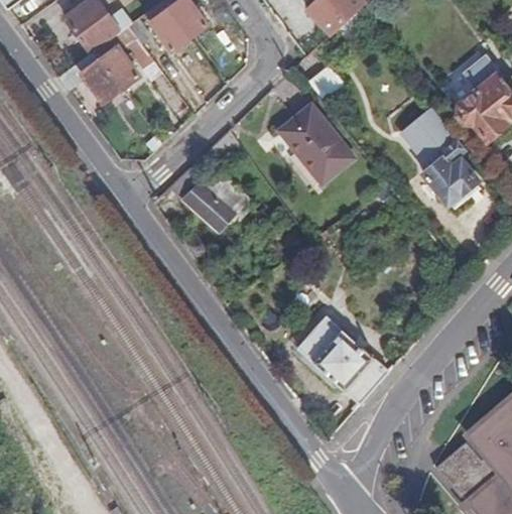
[(0,2),(5,8),(15,0),(0,0),(0,2)]
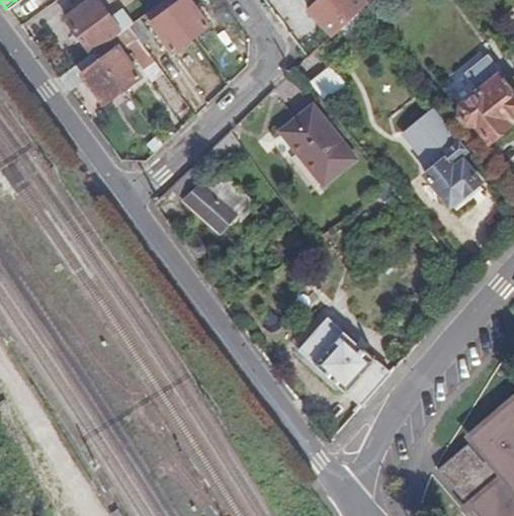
[(85,0),(63,17),(88,53),(92,51),(118,30),(95,0),(85,0)]
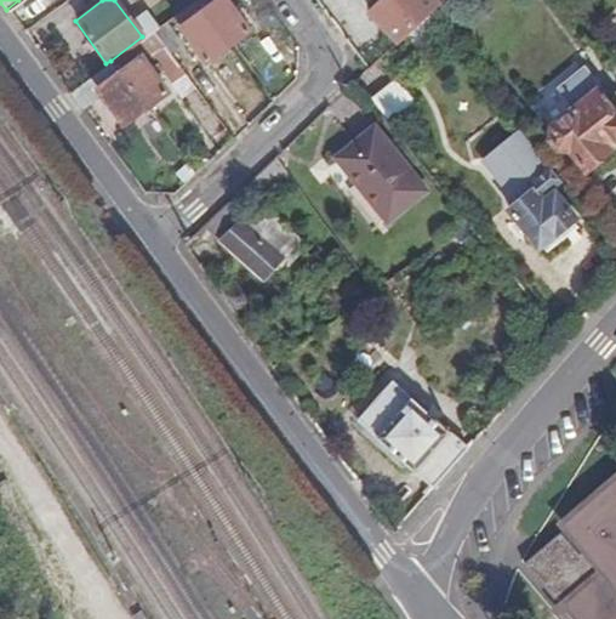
[(226,45),(193,0),(174,15),(180,23),(178,26),(204,61),(226,45)]
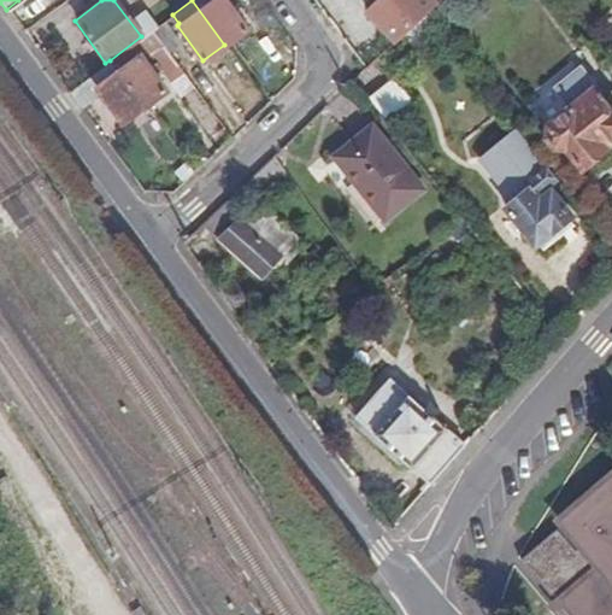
[(192,0),(224,45),(245,29),(223,0),(192,0)]
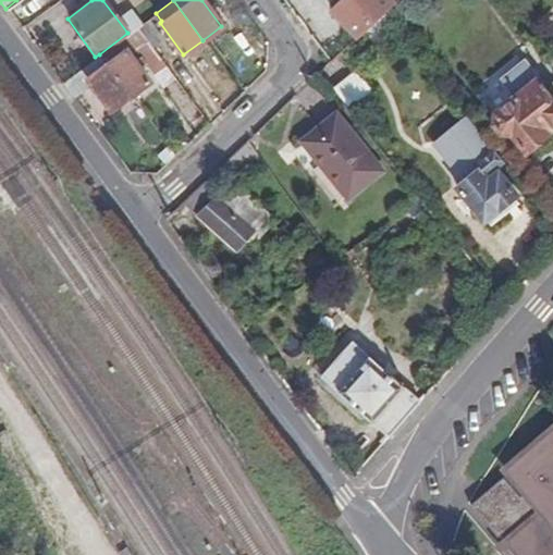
[(340,0),(328,12),(349,40),(358,32),(380,10),(390,0),(340,0)]
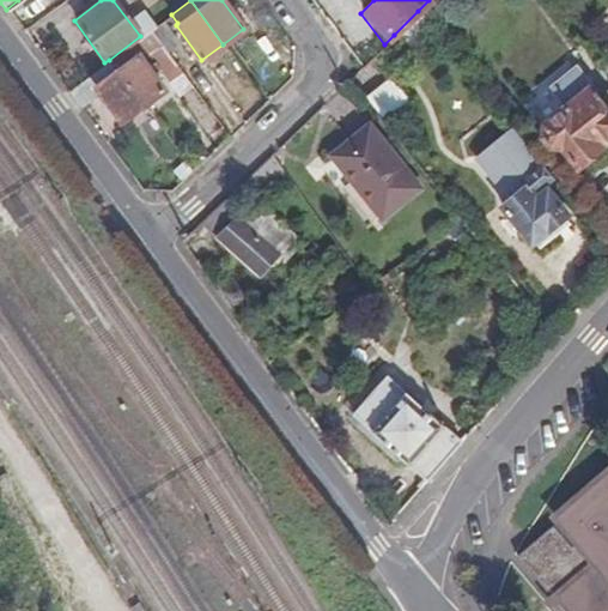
[(47,36),(64,36),(64,7),(47,7),(47,36)]
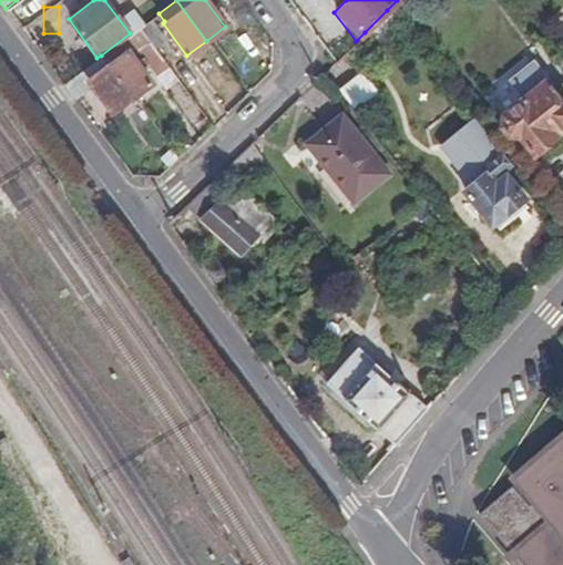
[(387,10),(365,32),(374,42),(397,22),(387,10)]
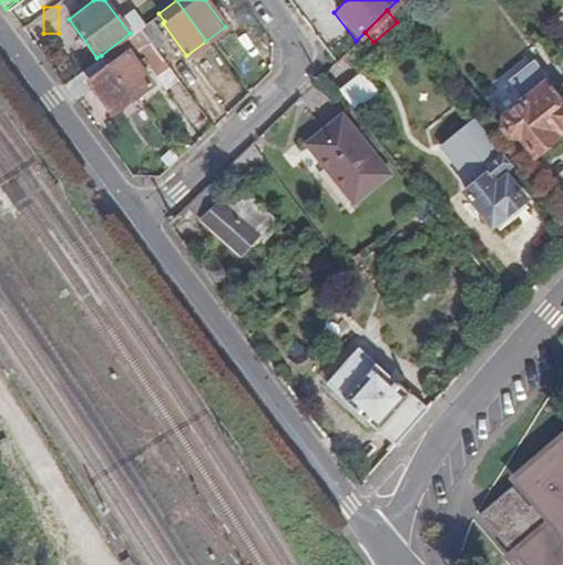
[(164,40),(149,19),(137,28),(153,48),(164,40)]
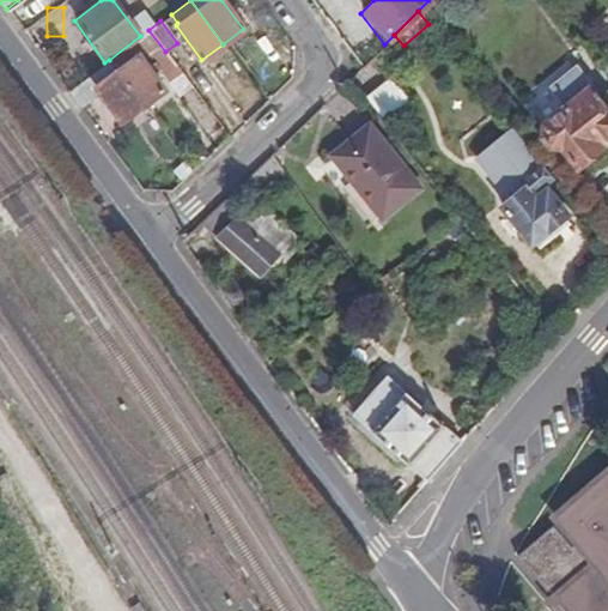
[(165,52),(149,30),(140,36),(109,60),(141,104),(160,90),(137,55),(141,53),(157,73),(158,72),(171,62),(165,52)]
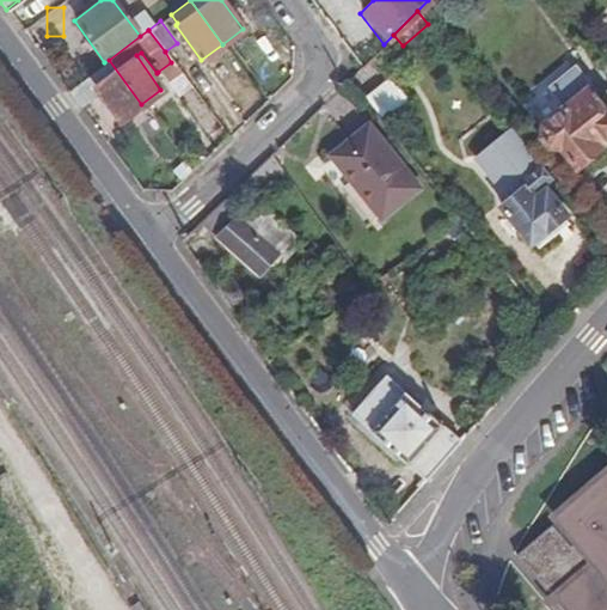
[(104,62),(90,74),(97,84),(93,87),(97,91),(118,121),(141,104),(109,60),(104,62)]
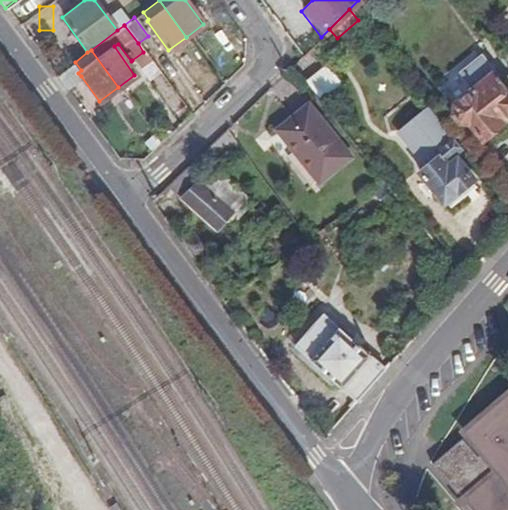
[(143,52),(132,60),(147,79),(157,71),(143,52)]
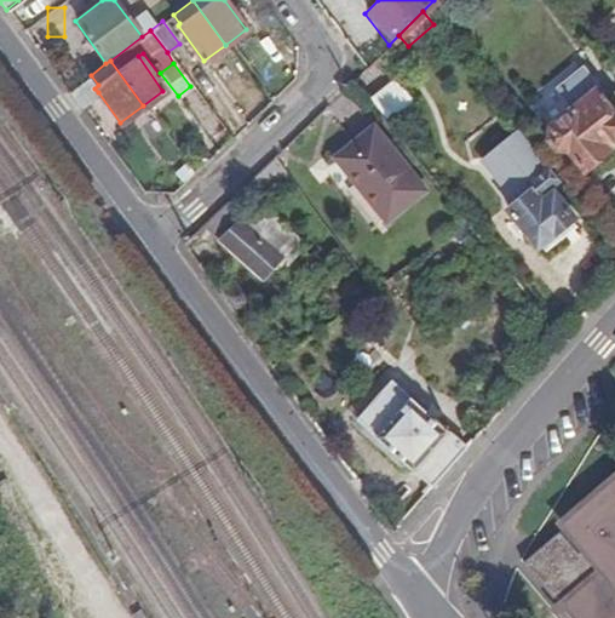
[(91,75),(67,92),(79,107),(98,92),(95,89),(98,85),(91,75)]
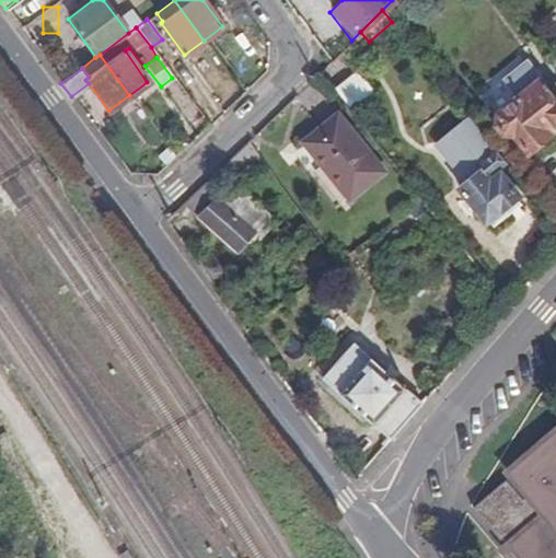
[(355,71),(333,89),(351,112),(373,93),(355,71)]
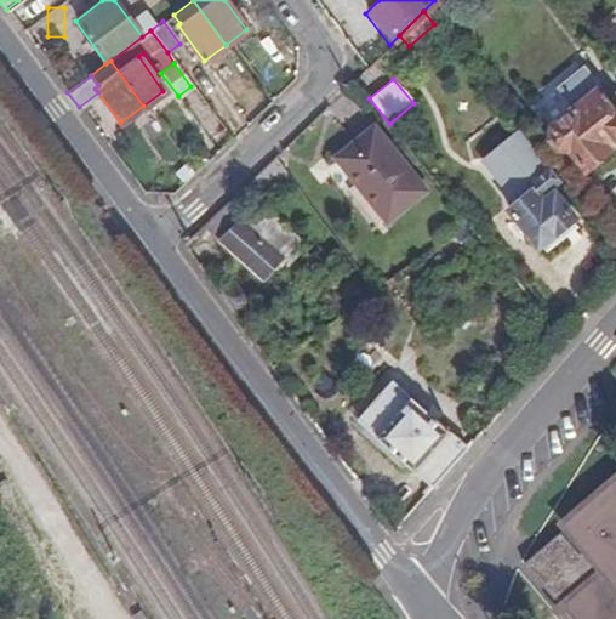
[(566,146),(585,168),(608,148),(603,143),(615,132),(615,109),(597,85),(549,124),(548,135),(555,145),(566,146)]
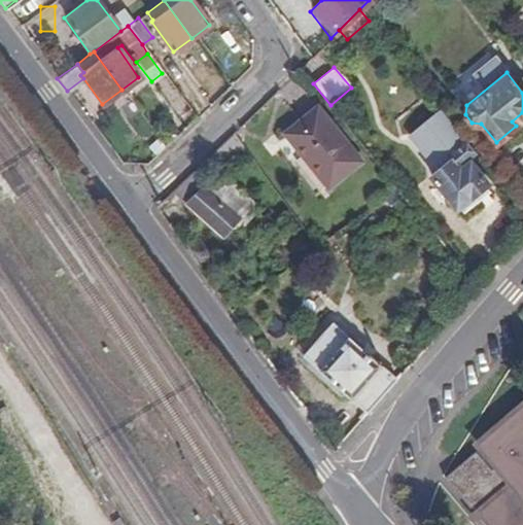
[(405,134),(436,171),(448,161),(457,152),(464,161),(474,153),(437,107),(405,134)]
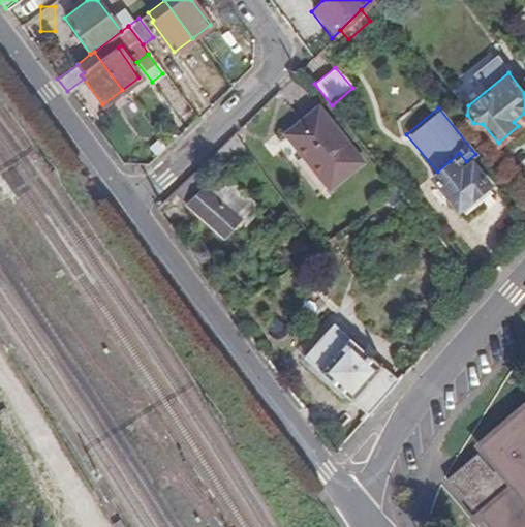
[(315,110),(283,134),(327,188),(359,163),(315,110)]
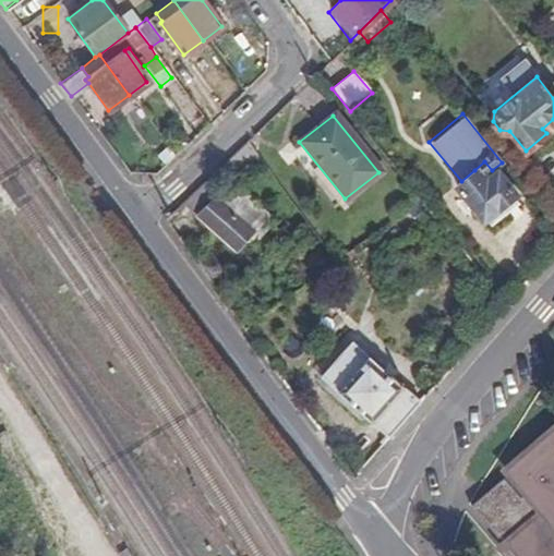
[(257,159),(243,142),(223,162),(238,176),(257,159)]
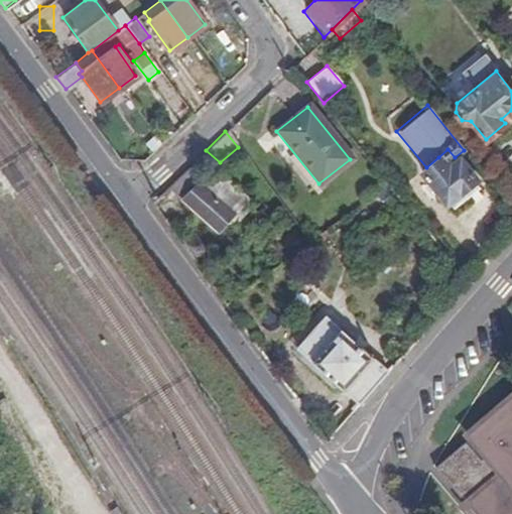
[(448,149),(438,157),(443,164),(453,155),(448,149)]
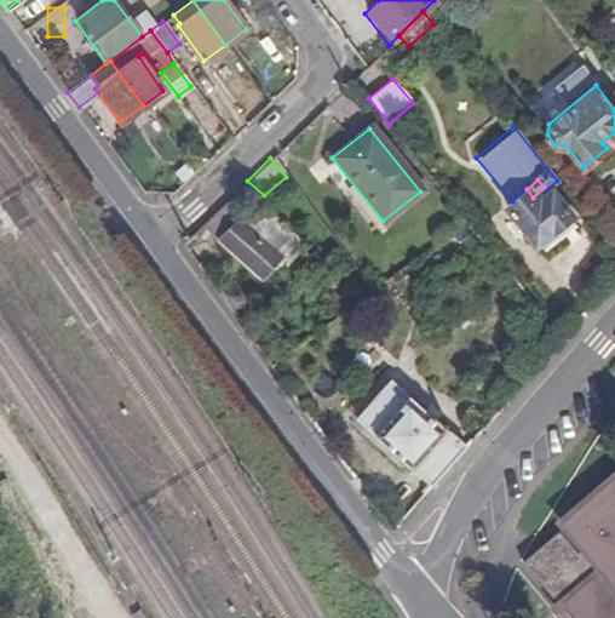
[(533,198),(527,189),(512,201),(504,209),(535,246),(538,244),(568,218),(569,217),(546,189),(544,187),(533,198)]
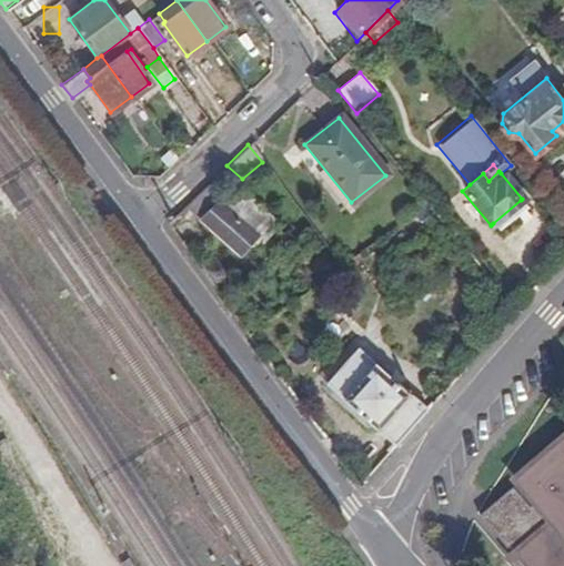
[(272,223),(232,188),(200,218),(238,254),(251,241),(252,242),(272,223)]
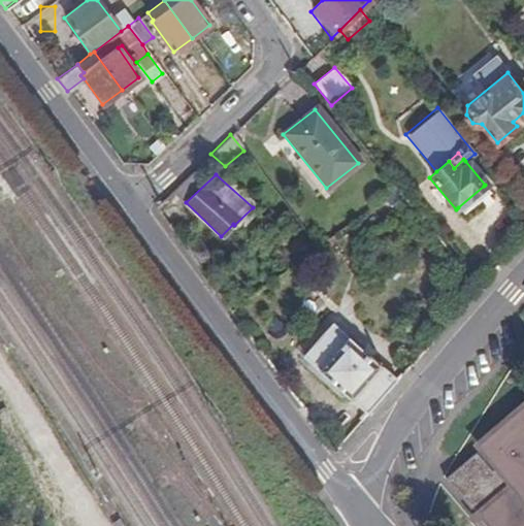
[(484,186),(458,207),(462,212),(489,192),(484,186)]
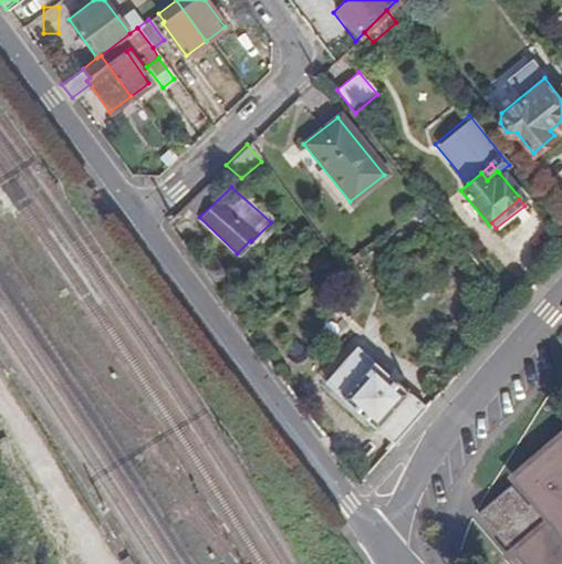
[(377,429),(393,442),(424,408),(386,375),(389,371),(378,359),(374,364),(355,347),(324,382),(377,429)]
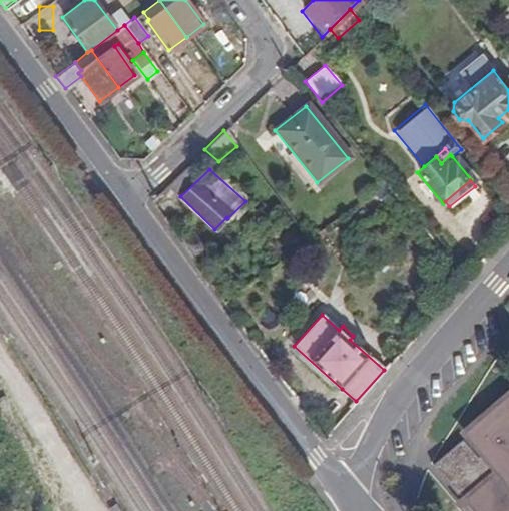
[(508,510),(508,394),(464,428),(482,451),(477,455),(461,436),(431,461),(461,498),(465,495),(477,510),(508,510)]
